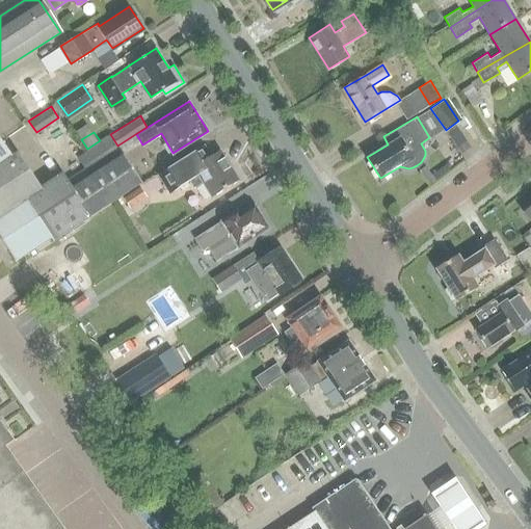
[(23,254),(51,235),(53,239),(88,215),(89,216),(113,200),(141,182),(123,154),(71,187),(61,173),(40,186),(17,152),(11,155),(1,140),(0,138),(0,236),(15,259),(23,254)]
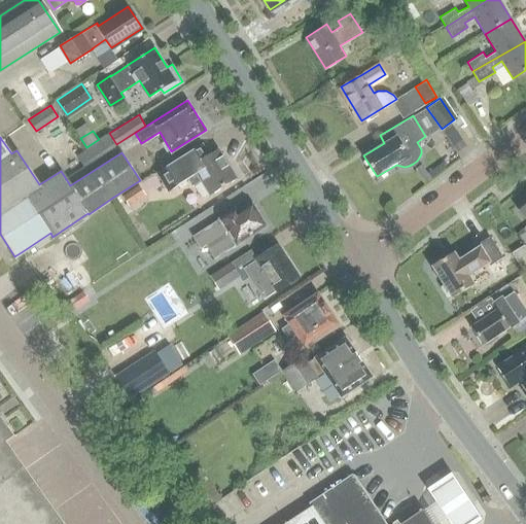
[(218,148),(209,153),(203,143),(158,171),(169,189),(187,177),(193,185),(201,179),(210,194),(237,177),(218,148)]
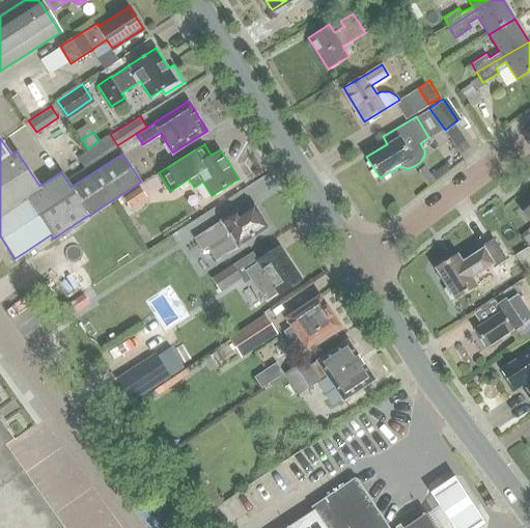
[(123,196),(129,203),(144,193),(139,186),(123,196)]
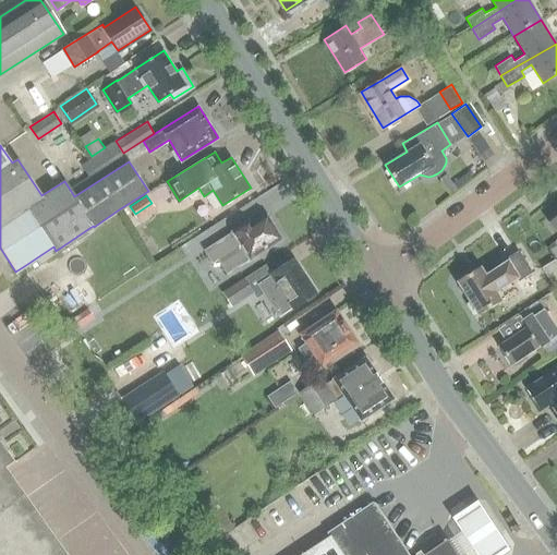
[(281,238),(267,215),(251,224),(249,220),(204,248),(213,262),(218,258),(227,273),(281,238)]
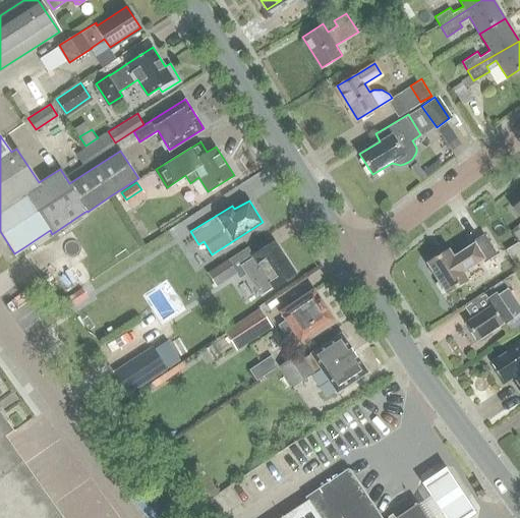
[(449,249),(427,263),(446,293),(467,280),(462,272),(482,259),(484,261),(496,253),(483,234),(472,241),(473,243),(453,256),(449,249)]
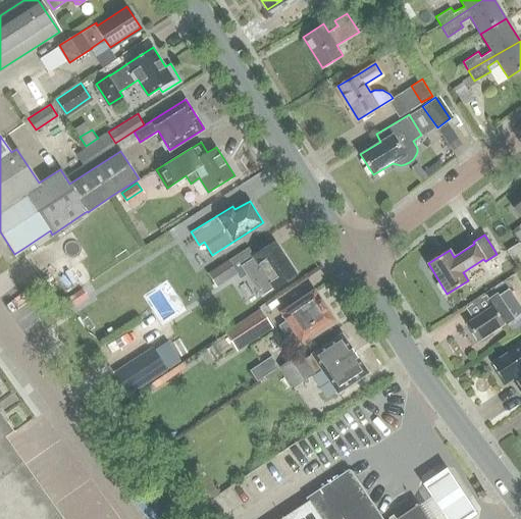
[(520,244),(519,242),(507,249),(518,268),(520,266),(520,244)]
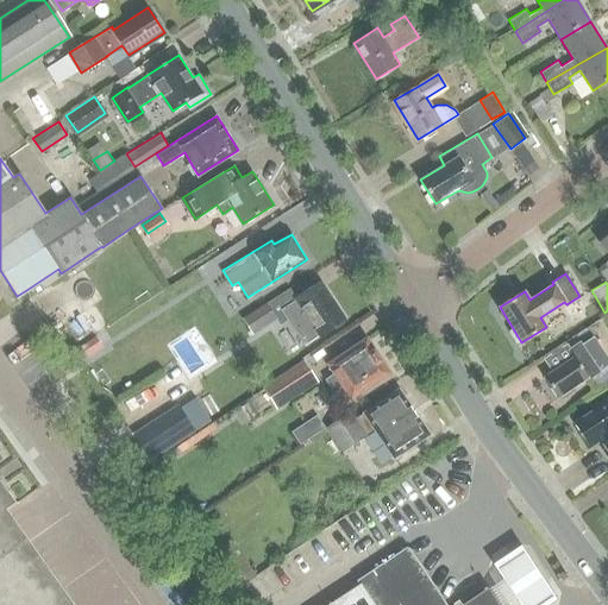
[(305,344),(320,333),(320,334),(344,319),(320,283),(296,297),(298,298),(281,309),(305,344)]
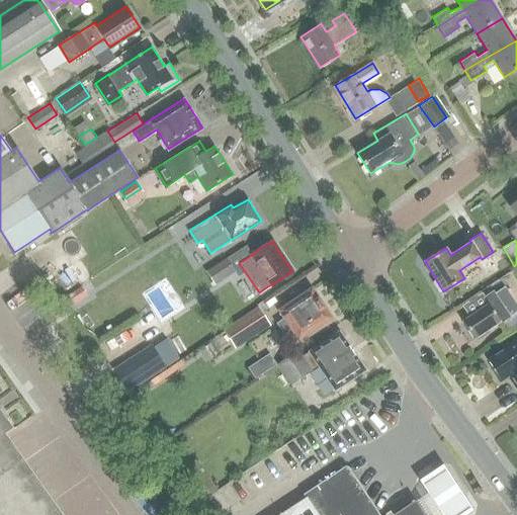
[(236,270),(227,256),(206,269),(214,283),(236,270)]
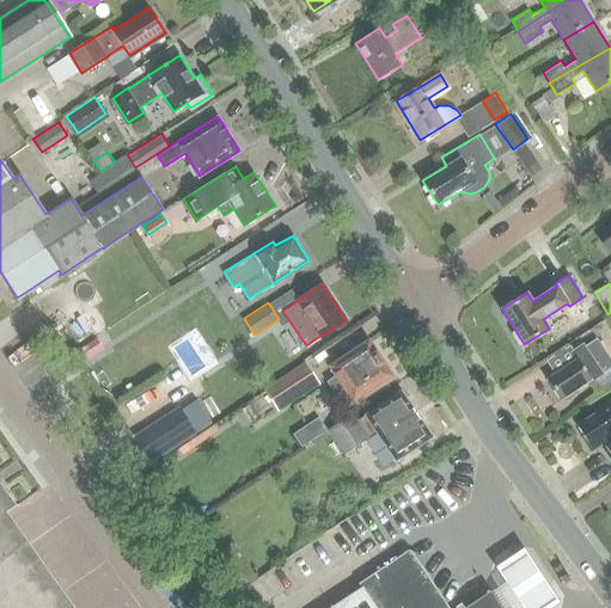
[(610,357),(597,337),(585,345),(597,363),(603,373),(610,367),(610,357)]
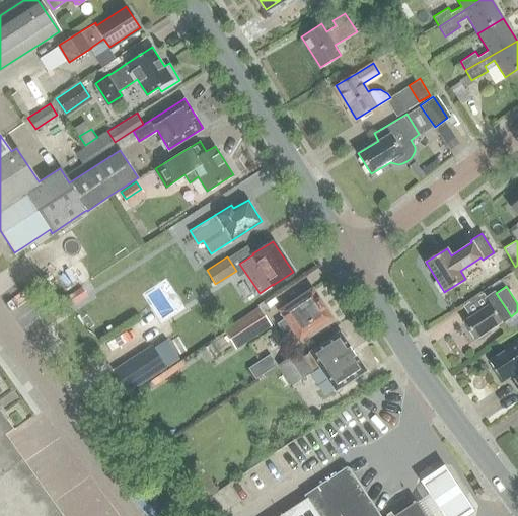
[(312,289),(281,310),(285,317),(280,321),(279,325),(283,332),(287,333),(293,328),(299,339),(330,317),(312,289)]
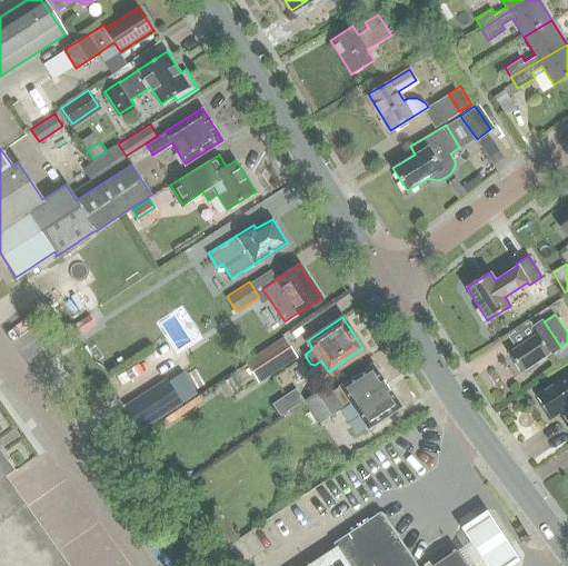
[(75,323),(81,333),(89,328),(82,318),(75,323)]
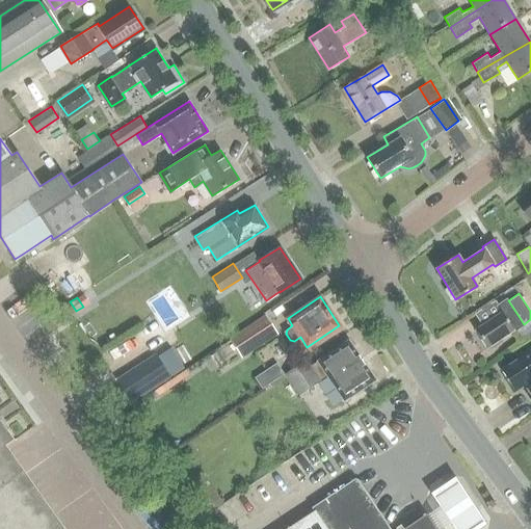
[(507,298),(497,305),(502,311),(475,328),(487,347),(512,329),(513,332),(524,324),(519,316),(508,300),(507,298)]
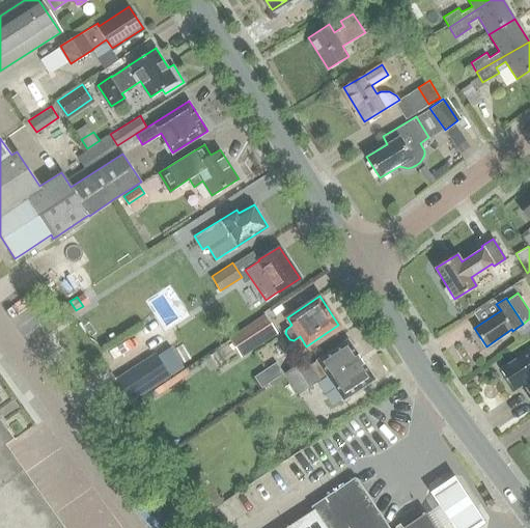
[(265,314),(230,337),(242,355),(252,348),(250,344),(274,328),(265,314)]
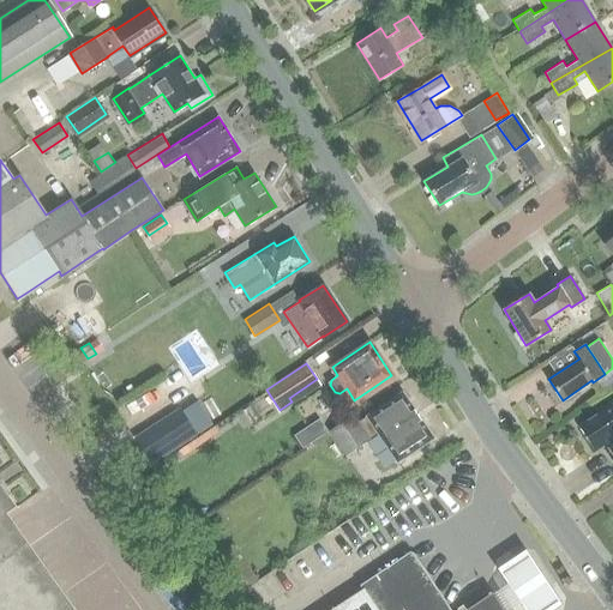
[(358,422),(353,414),(329,429),(346,454),(370,438),(368,436),(377,430),(397,460),(433,436),(402,391),(366,415),(366,416),(358,422)]
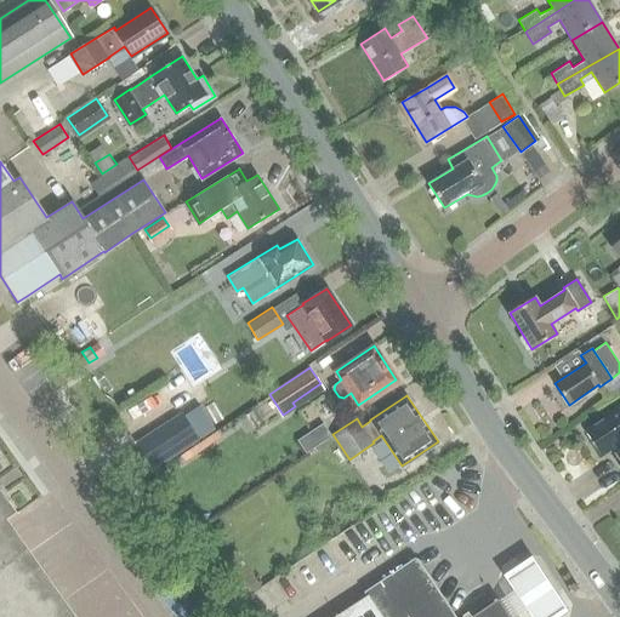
[(619,403),(603,415),(606,416),(586,429),(602,455),(609,450),(619,464),(619,403)]
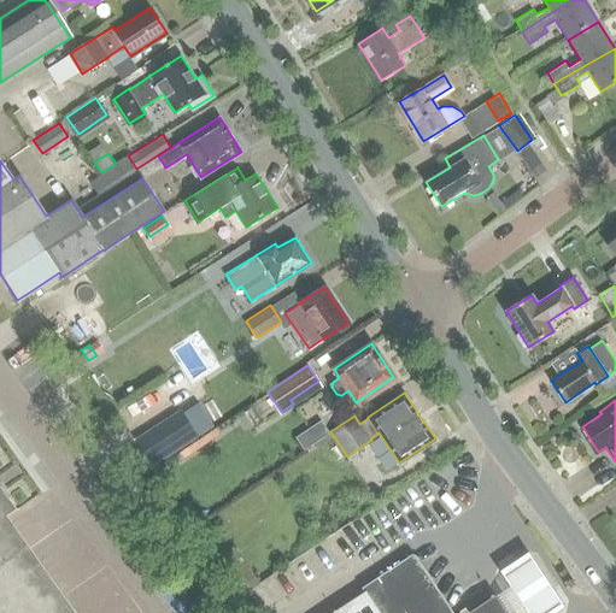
[(181,407),(135,437),(152,465),(198,435),(183,411),(181,407)]
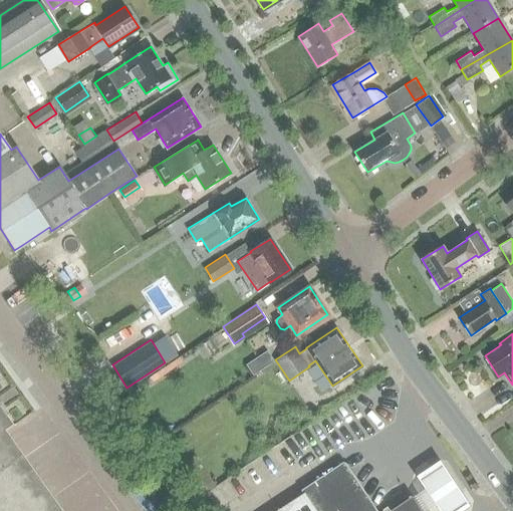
[(14,424),(0,404),(0,510),(62,510),(5,430),(14,424)]
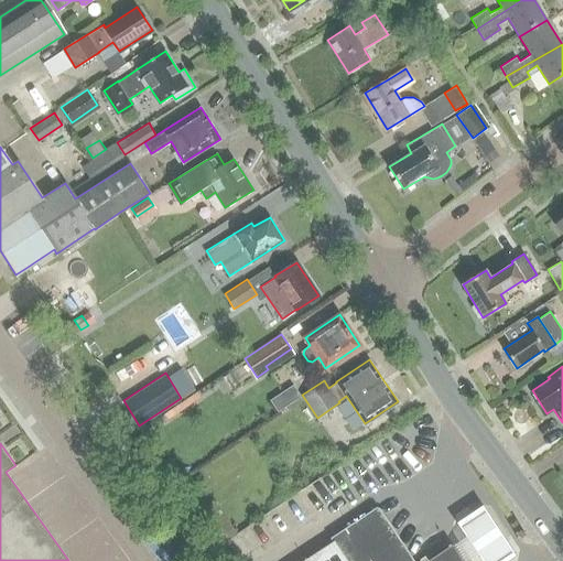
[(462,560),(450,541),(419,560),(413,560),(377,506),(331,537),(331,538),(332,538),(333,540),(303,560),(462,560)]
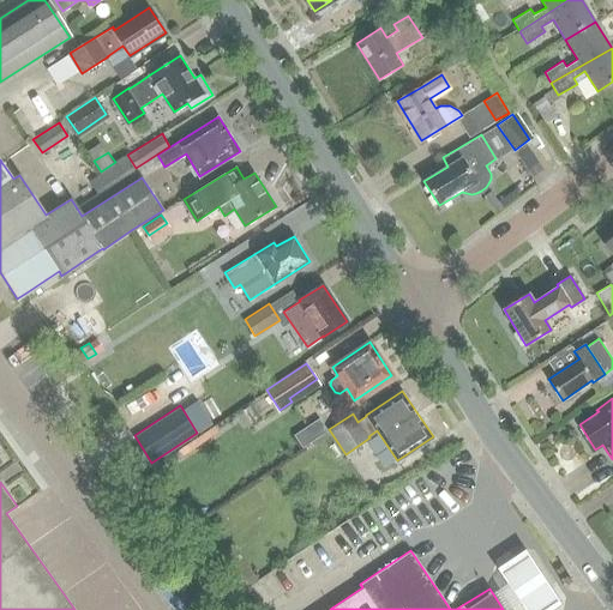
[(524,550),(499,567),(527,609),(546,609),(559,602),(524,550)]
